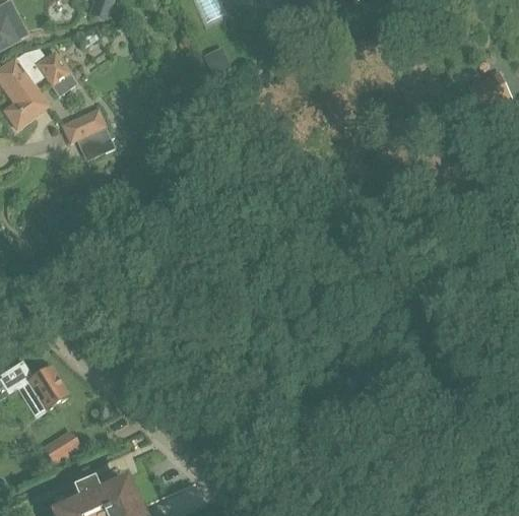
[(0,48),(19,39),(21,40),(29,35),(12,0),(9,0),(0,5),(0,48)]
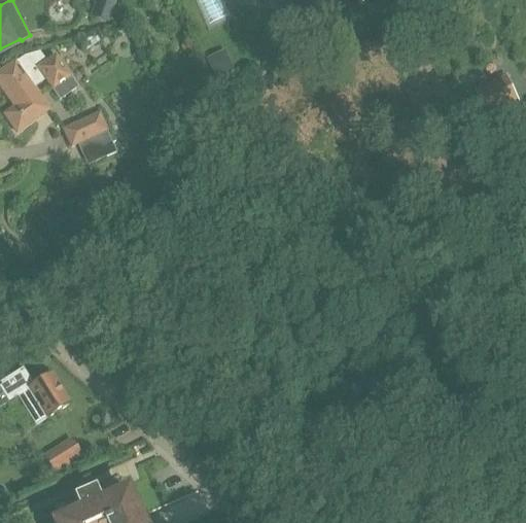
[(96,0),(92,13),(109,20),(115,0),(96,0)]
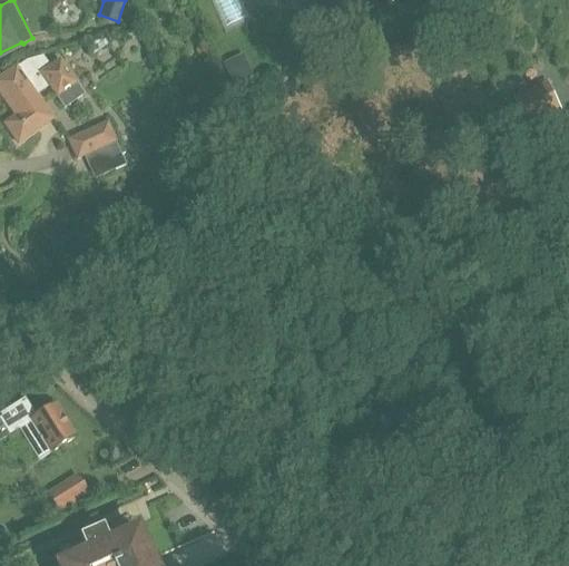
[(273,41),(255,0),(242,0),(228,6),(247,52),(273,41)]
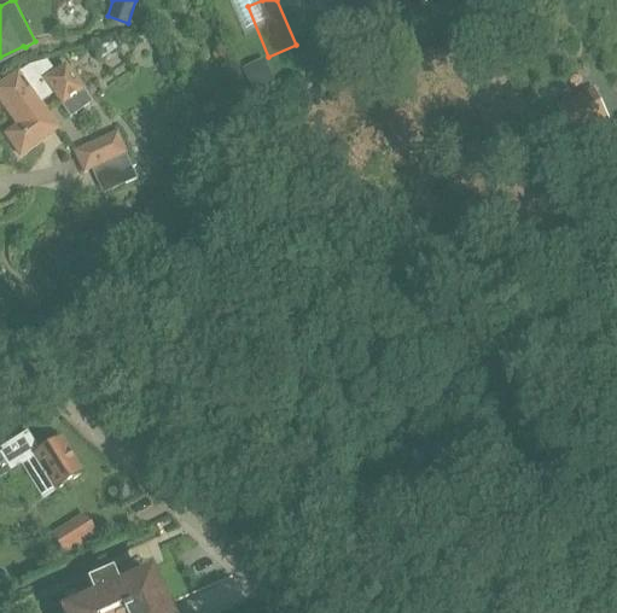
[(163,27),(153,21),(149,30),(158,36),(163,27)]
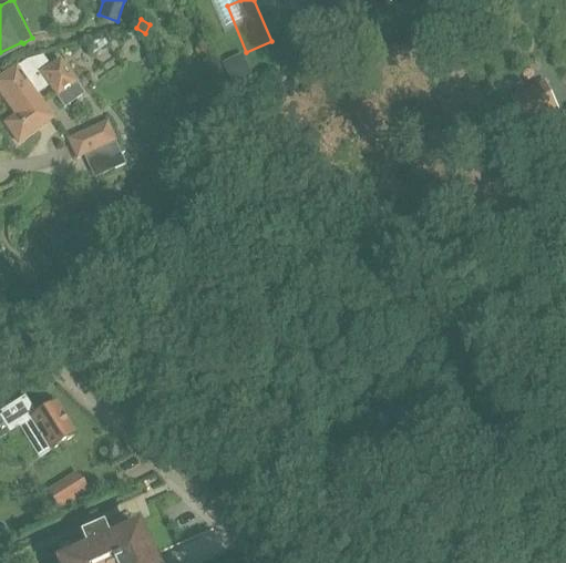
[(63,105),(85,91),(78,80),(61,55),(50,61),(43,52),(27,57),(13,67),(0,75),(0,86),(18,113),(7,121),(20,140),(54,115),(39,92),(49,84),(55,94),(63,105)]
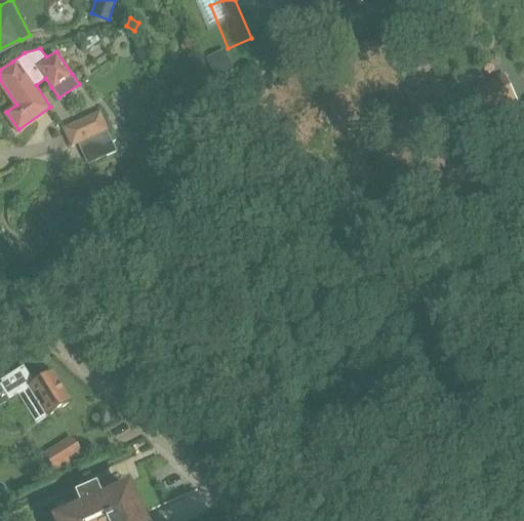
[(209,59),(217,76),(233,69),(226,51),(209,59)]
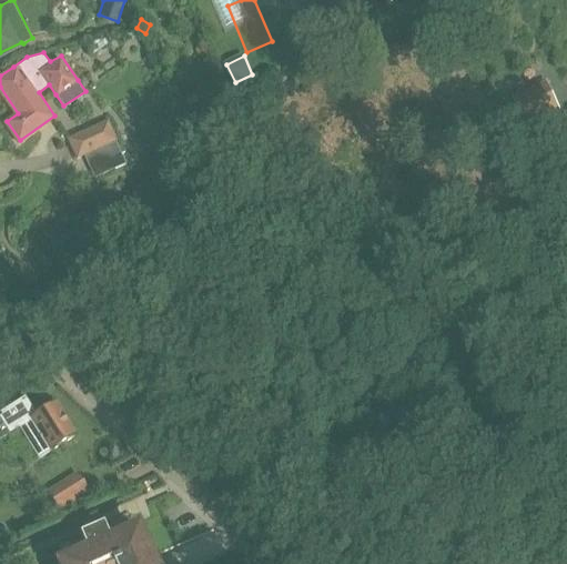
[(562,109),(547,81),(516,97),(530,126),(562,109)]
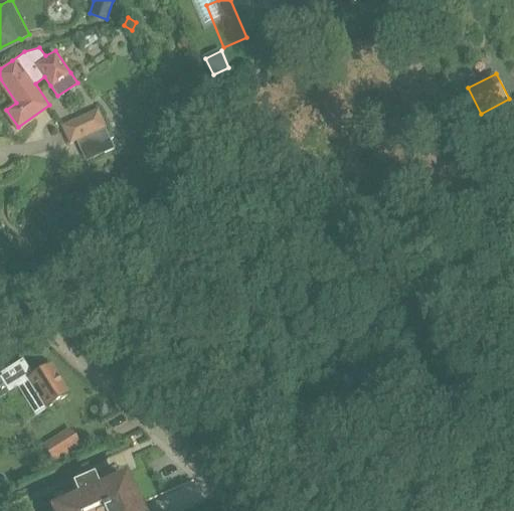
[(61,124),(69,142),(108,125),(99,107),(61,124)]
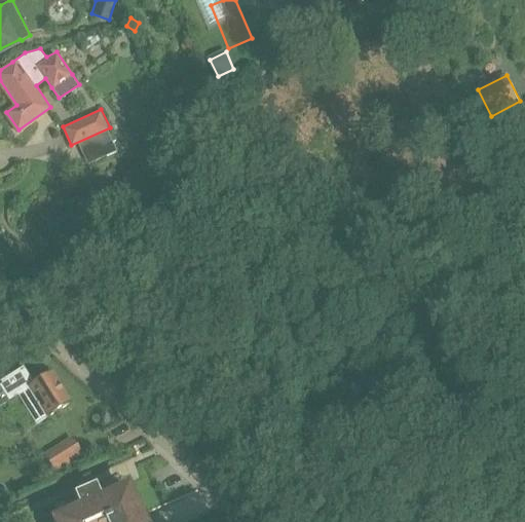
[(87,147),(94,161),(121,149),(114,135),(87,147)]
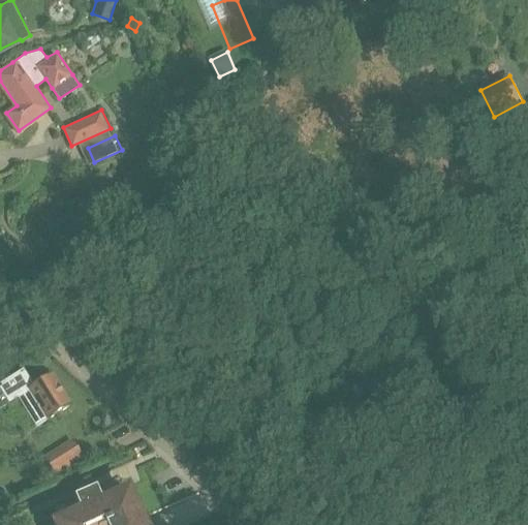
[(24,366),(0,380),(0,406),(19,395),(37,423),(70,402),(53,372),(35,383),(24,366)]
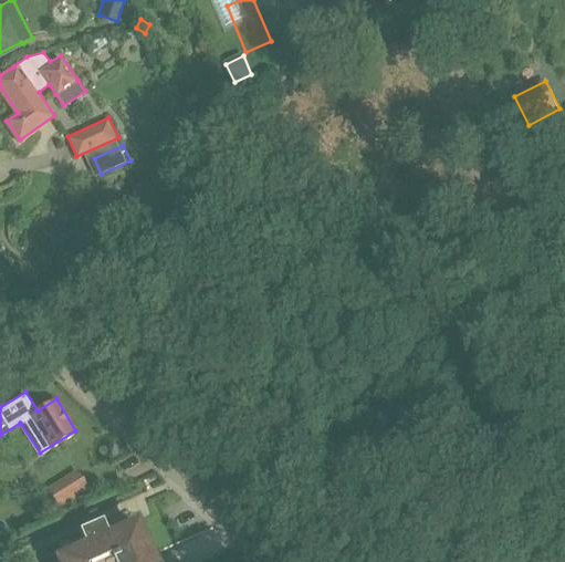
[(89,487),(77,470),(49,489),(59,506),(89,487)]
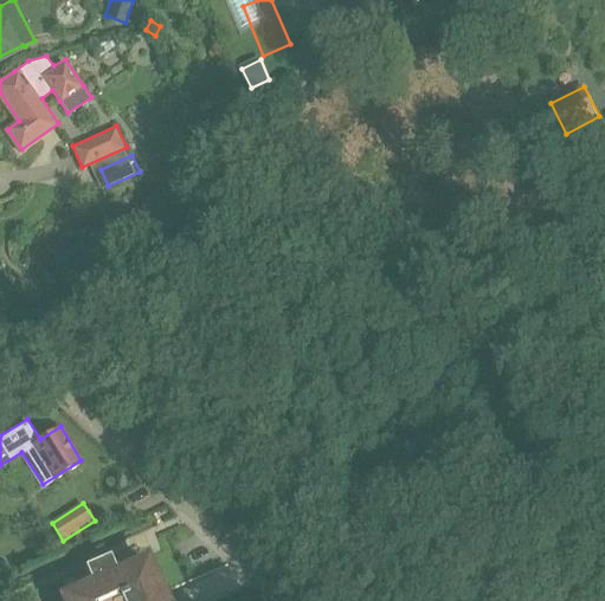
[(165,600),(147,560),(115,573),(107,553),(85,561),(95,582),(63,596),(64,600),(165,600)]
